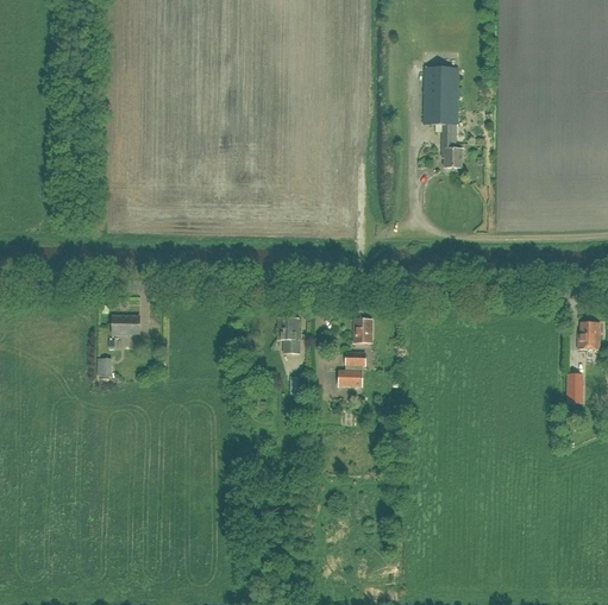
[(457,67),(422,65),(421,123),(442,123),(440,156),(443,156),(443,166),(459,166),(461,147),(449,147),(449,139),(456,139),(457,67)]
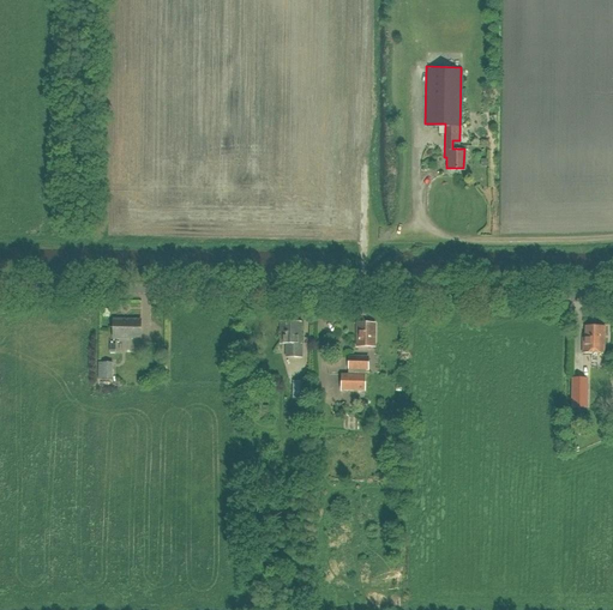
[(139,318),(112,316),(112,334),(139,336),(139,318)]
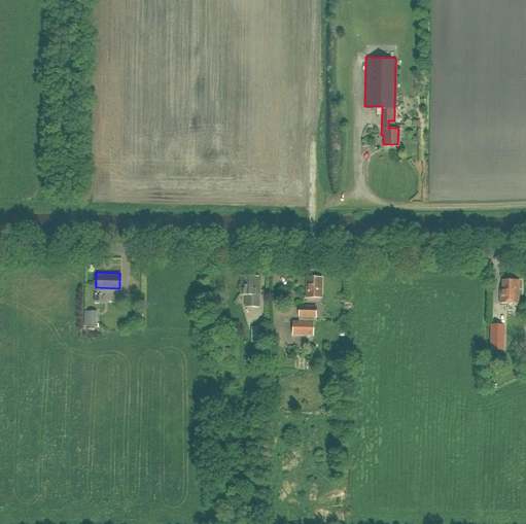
[(257,275),(239,274),(239,292),(244,292),(244,305),(257,305),(257,292),(257,275)]
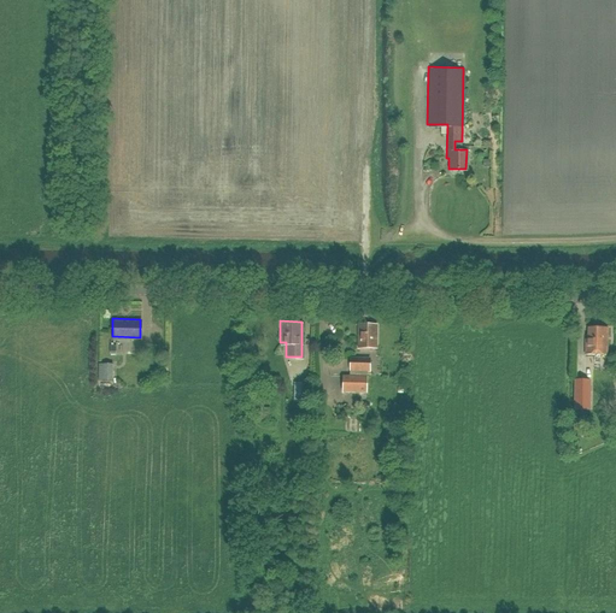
[(375,322),(357,322),(357,345),(375,346),(375,322)]
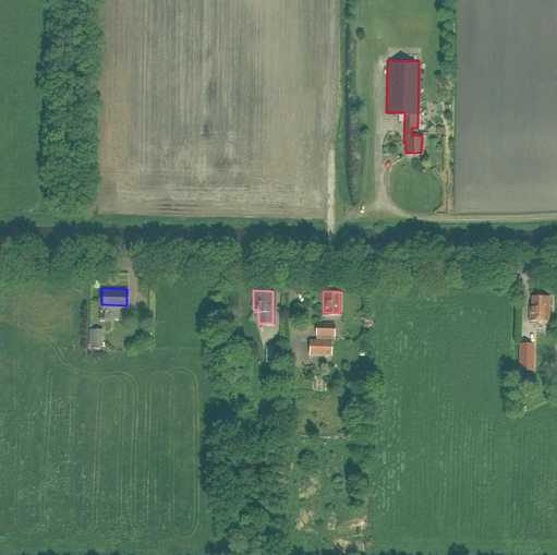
[(548,294),(530,293),(530,304),(528,304),(528,318),(547,318),(548,294)]
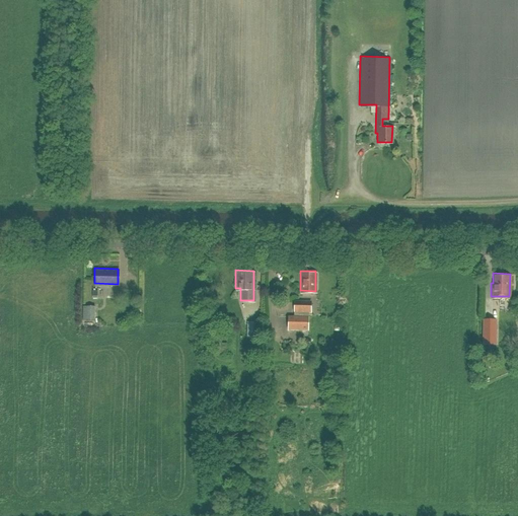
[(309,299),(291,299),(291,310),(309,311),(309,299)]
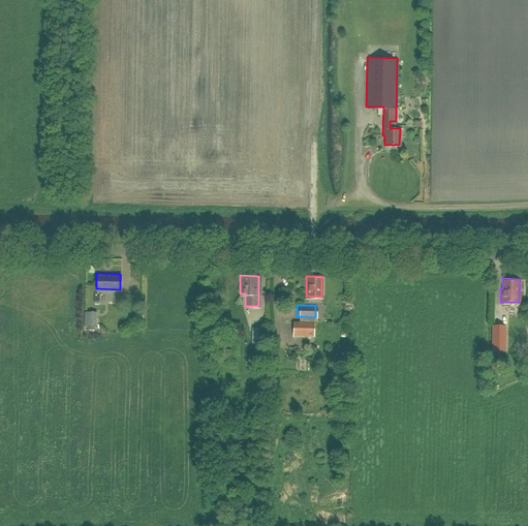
[(94,310),(86,310),(85,325),(94,325),(94,310)]
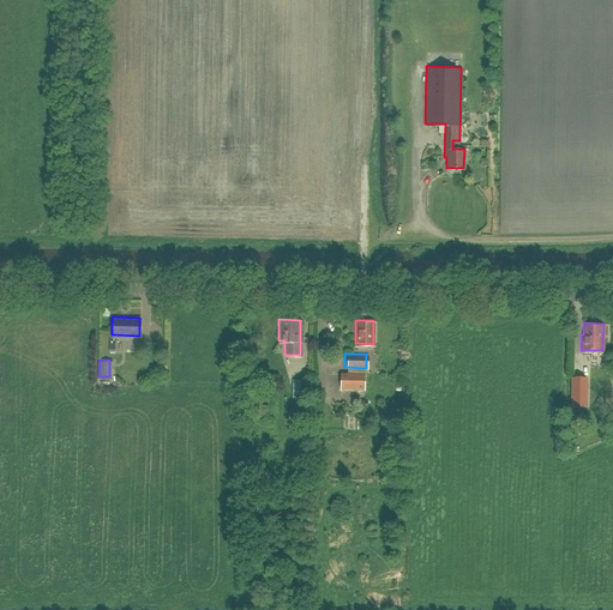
[(362,372),(338,370),(337,387),(361,388),(362,372)]
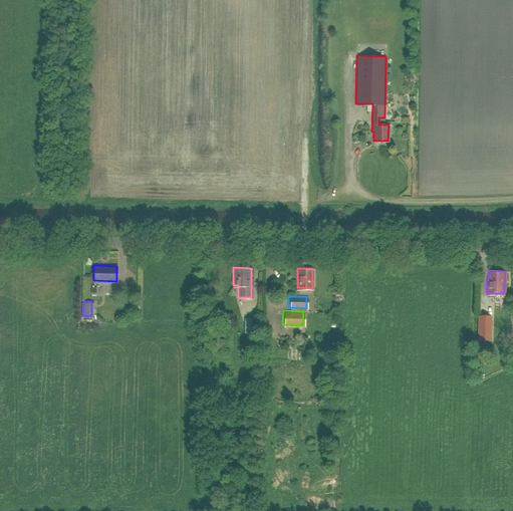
[(488,314),(475,314),(475,338),(488,339),(488,314)]
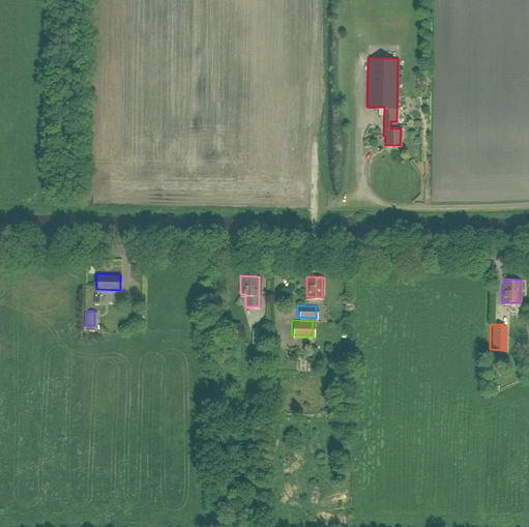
[(262,327),(252,327),(251,344),(262,344),(262,327)]
